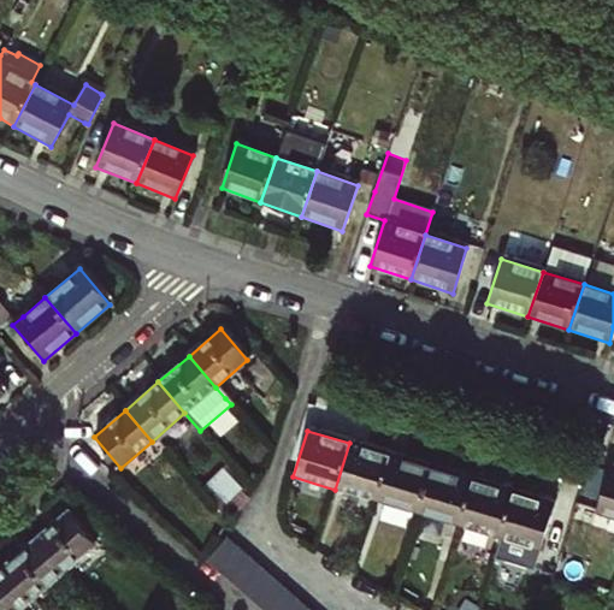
[(335,490),(375,502),(389,456),(349,443),(335,490)]
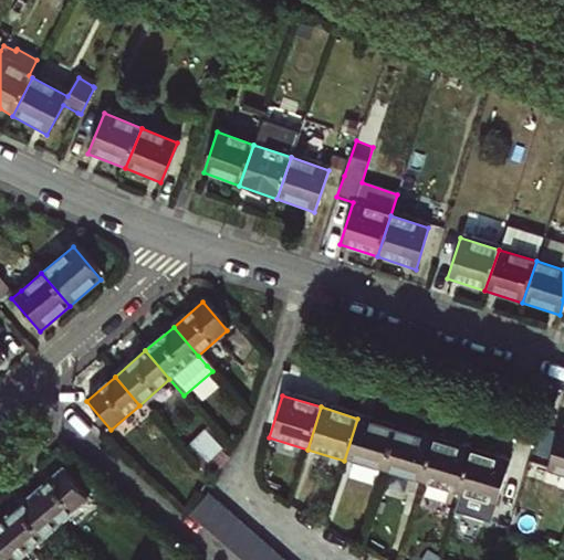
[(344,461),(382,472),(394,430),(357,419),(344,461)]
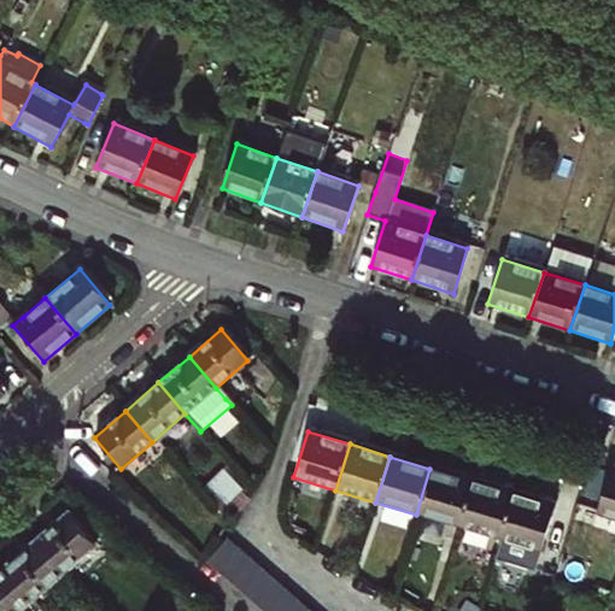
[(595,512),(614,518),(614,468),(609,466),(595,512)]
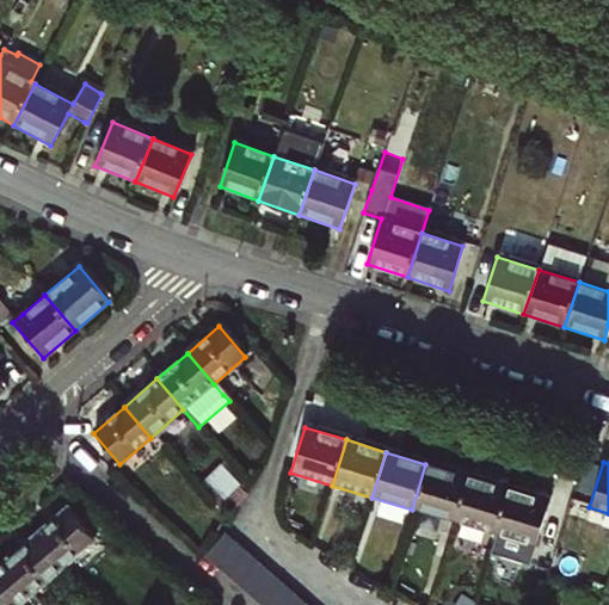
[(412,510),(451,523),(466,476),(425,464),(412,510)]
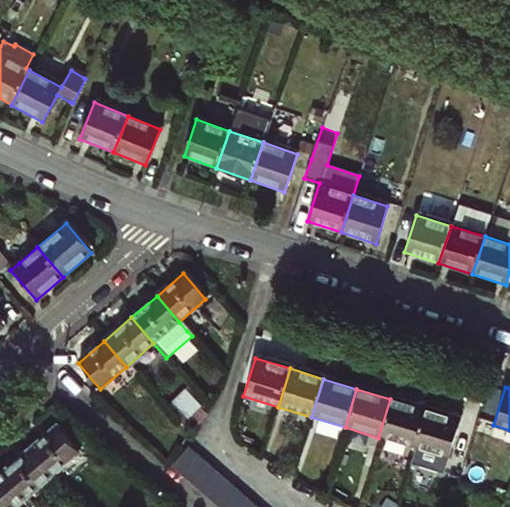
[(183,393),(172,403),(188,422),(199,411),(183,393)]
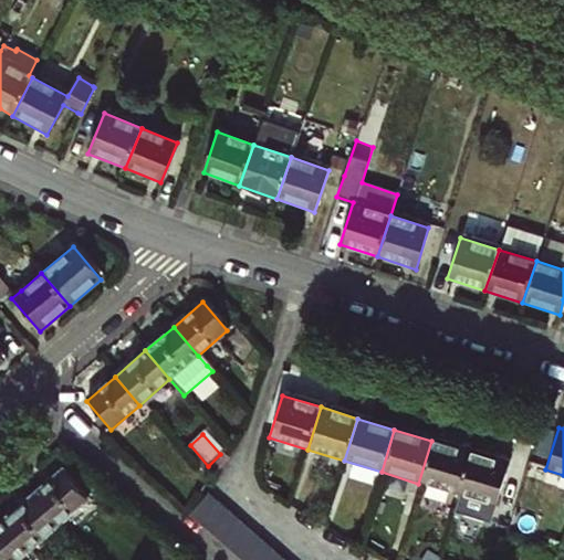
[(418,484),(456,495),(469,453),(431,441),(418,484)]
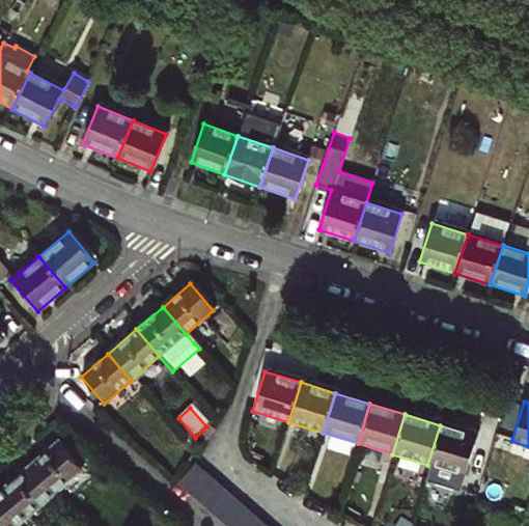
[(423,485),(457,494),(475,436),(440,425),(427,465),(423,485)]
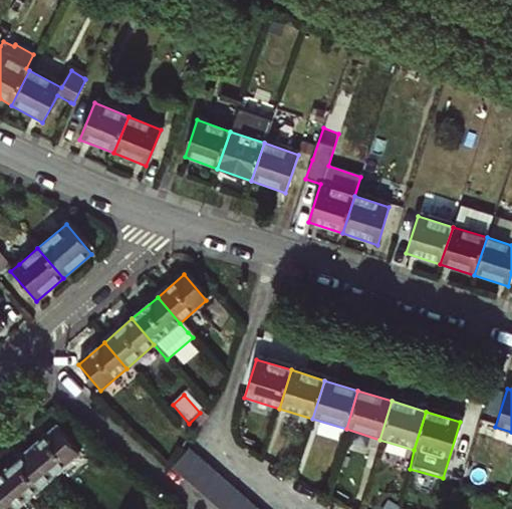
[(205,419),(200,413),(189,424),(196,432),(205,419)]
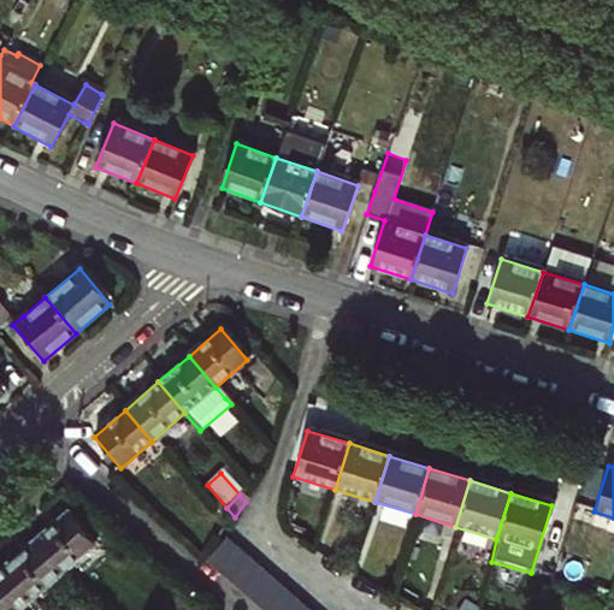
[(62,573),(93,545),(65,513),(34,540),(62,573)]
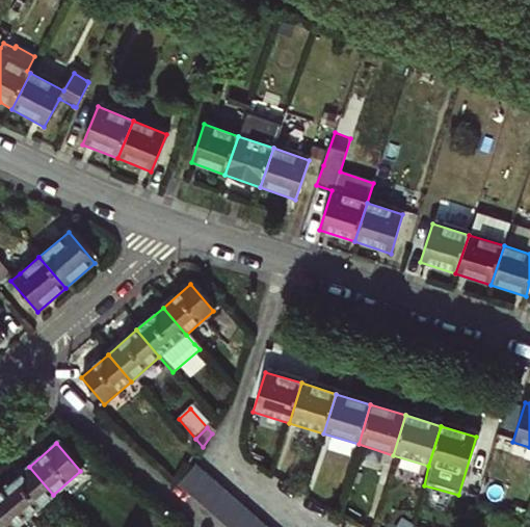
[(26,518),(53,495),(29,467),(2,491),(26,518)]
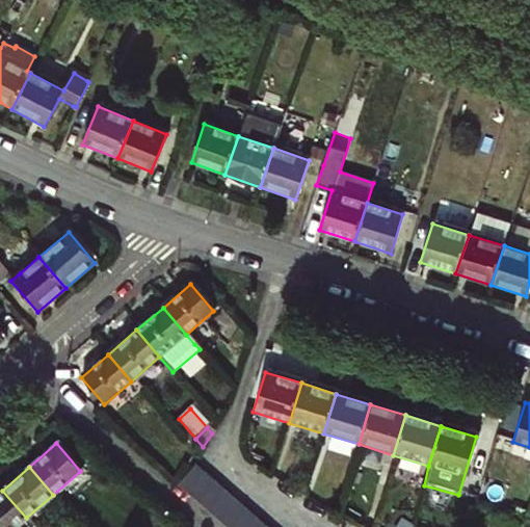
[(177,486),(187,496),(204,476),(193,467),(177,486)]
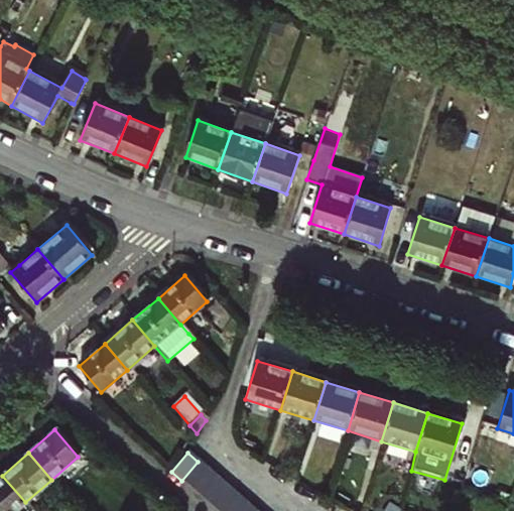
[(181,481),(190,489),(207,470),(198,462),(181,481)]
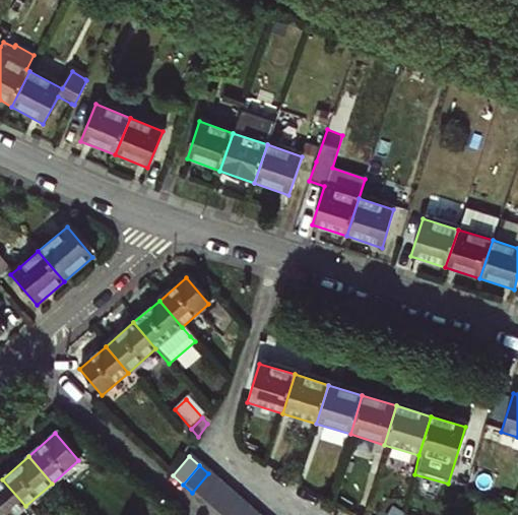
[(192,493),(203,502),(219,483),(208,473),(192,493)]
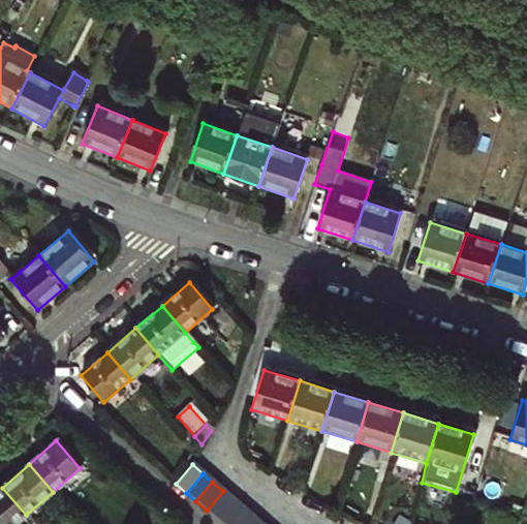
[(16,523),(26,515),(2,488),(0,489),(0,523),(16,523)]
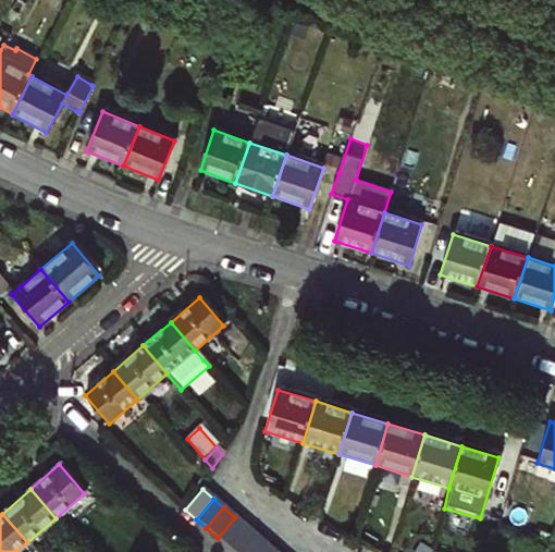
[(218,538),(227,547),(245,527),(235,517),(218,538)]
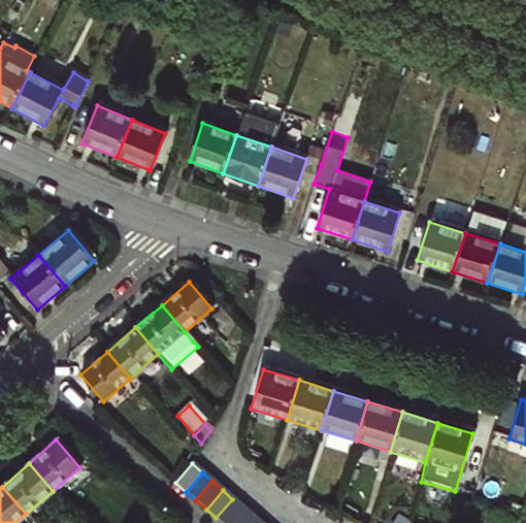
[(216,518),(221,522),(229,522),(242,508),(232,499),(216,518)]
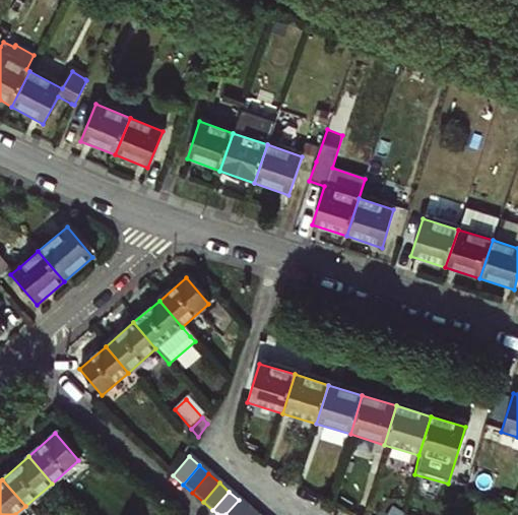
[(243,514),(249,508),(239,500),(225,514),(243,514)]
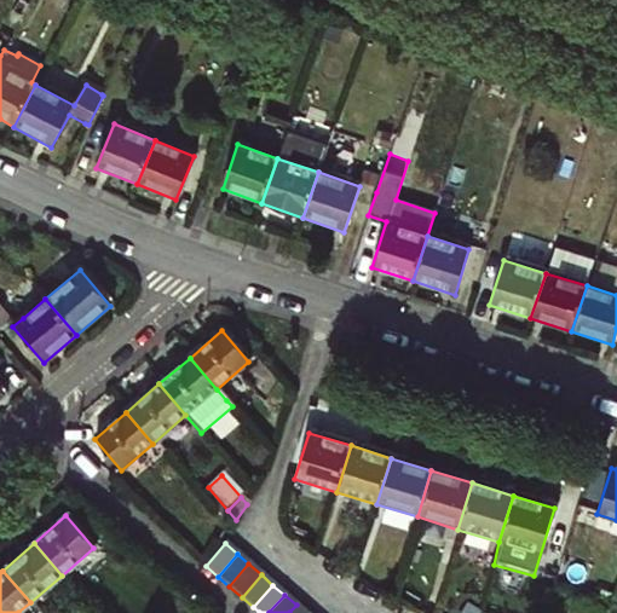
[(572,612),(605,612),(607,608),(577,599),(572,612)]
